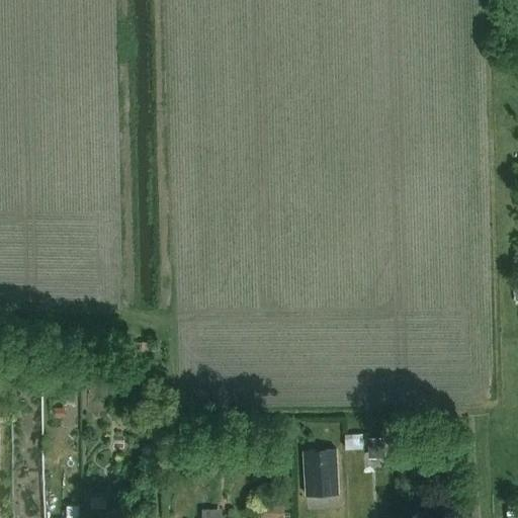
[(363,435),(347,436),(347,448),(363,447),(363,435)]
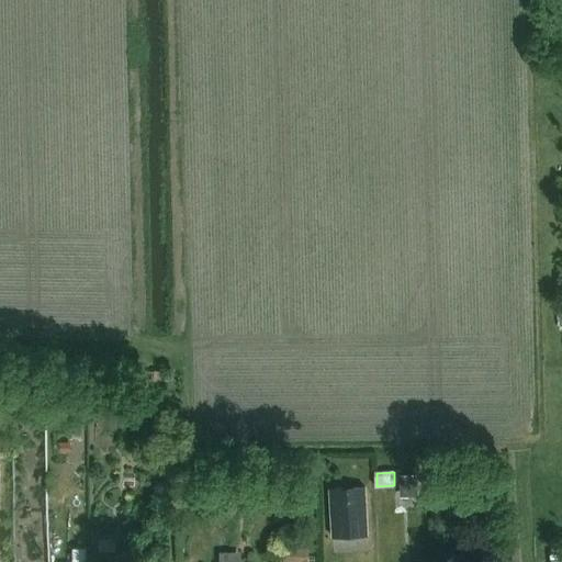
[(417,475),(402,475),(402,491),(417,491),(417,475)]
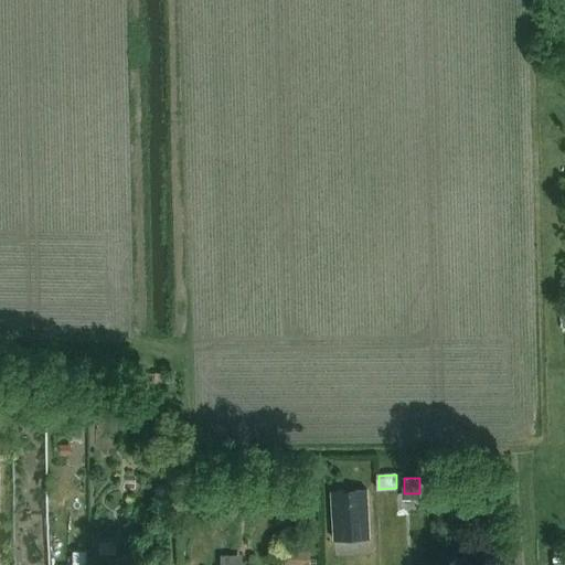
[(368,489),(332,490),(334,540),(370,537),(368,489)]
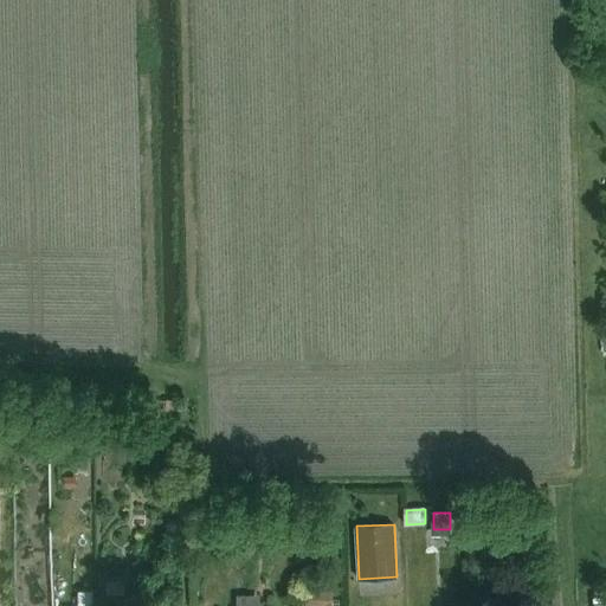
[(303,587),(302,605),(337,605),(339,591),(303,587)]
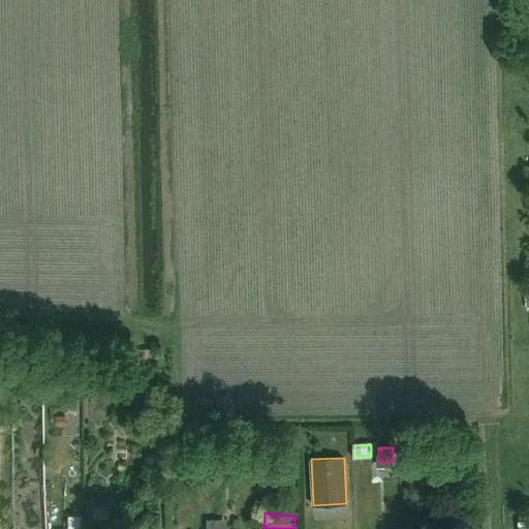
[(227,528),(227,519),(207,519),(207,528),(227,528)]
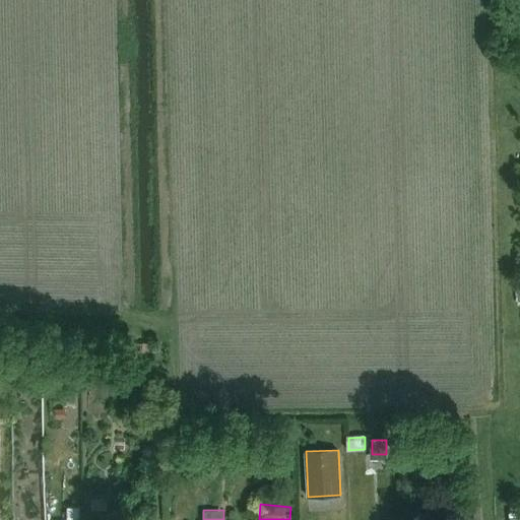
All buildings are outlined.
